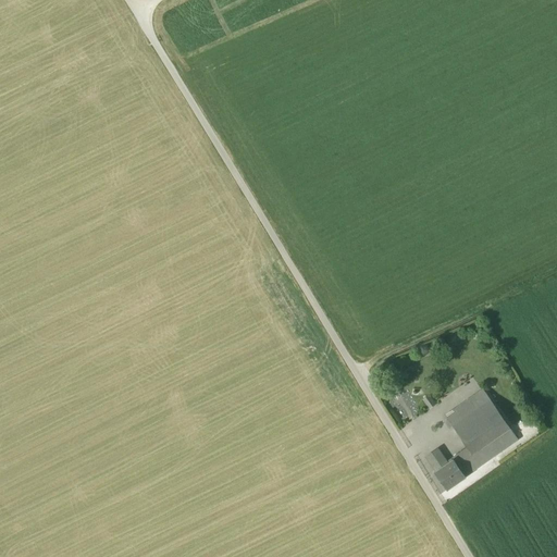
[(446,417),(453,426),(491,400),(483,390),(446,417)]
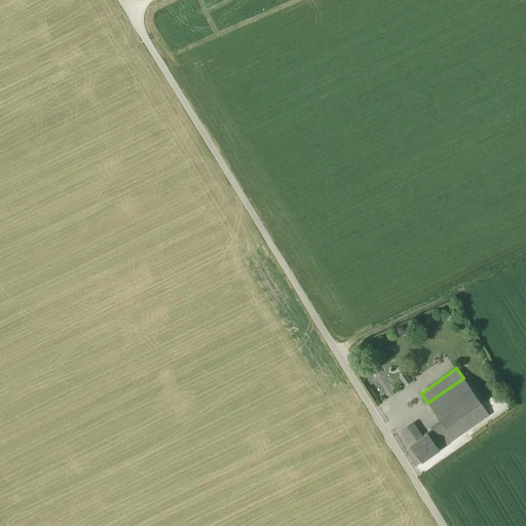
[(468,385),(463,378),(427,403),(443,424),(446,428),(473,410),(460,391),(468,385)]
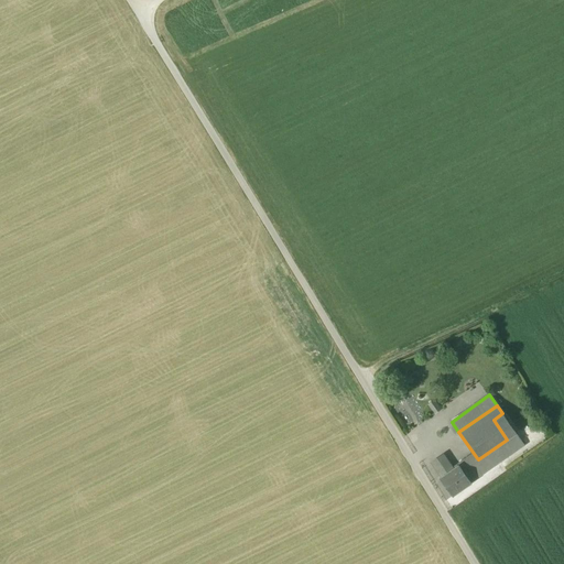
[(517,433),(502,413),(494,420),(507,440),(517,433)]
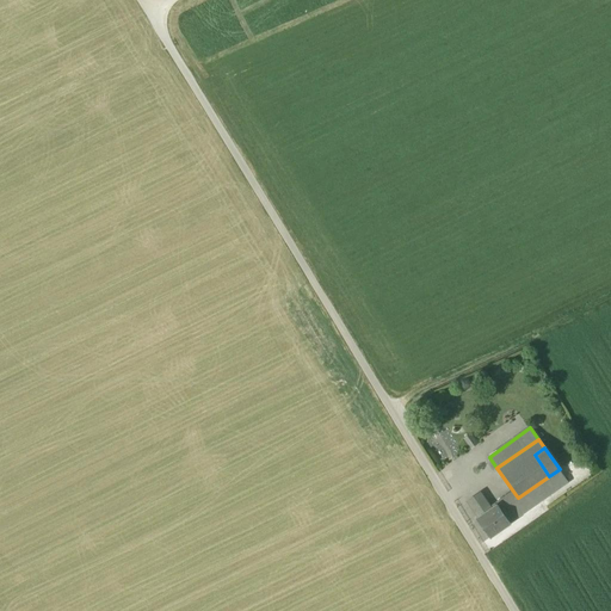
[(568,482),(560,469),(549,476),(518,498),(514,493),(503,501),(501,499),(493,506),(494,507),(497,506),(508,525),(568,482)]
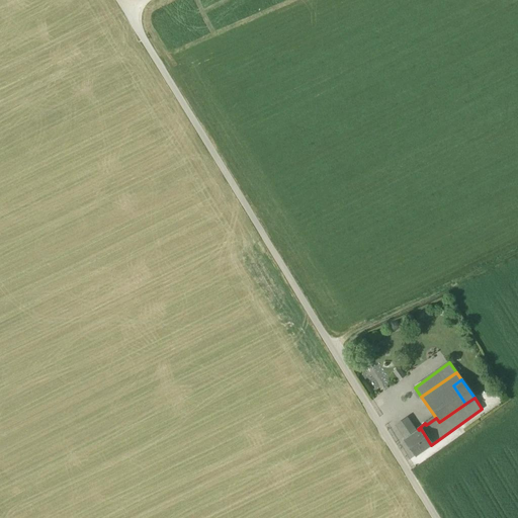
[(398,424),(406,438),(416,432),(408,418),(398,424)]
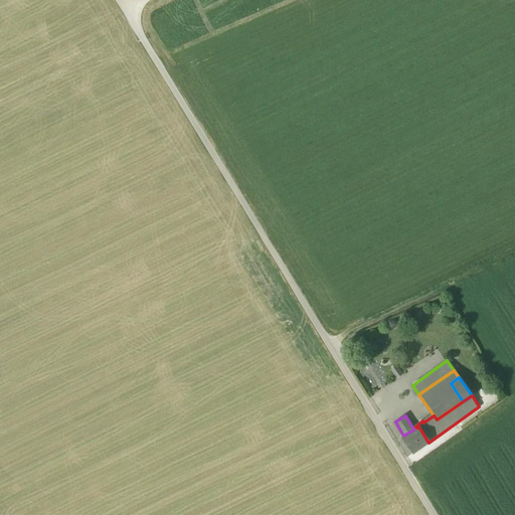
[(402,437),(413,453),(430,443),(428,443),(418,426),(416,427),(413,430),(403,436),(402,437)]
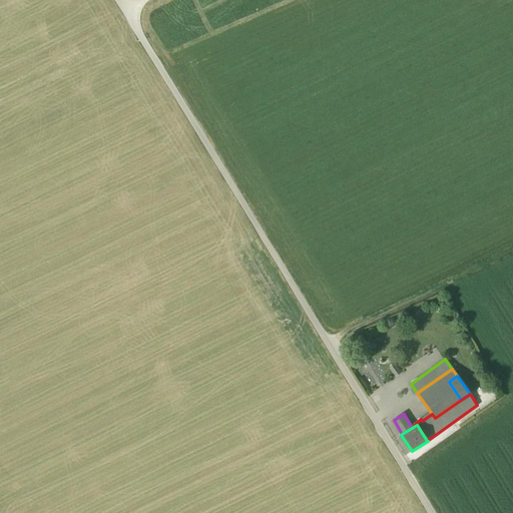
All buildings are outlined.
